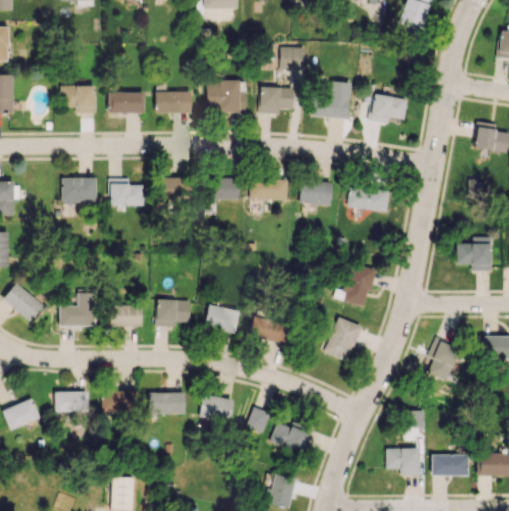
[(0,0),(0,10),(12,11),(11,0),(0,0)]
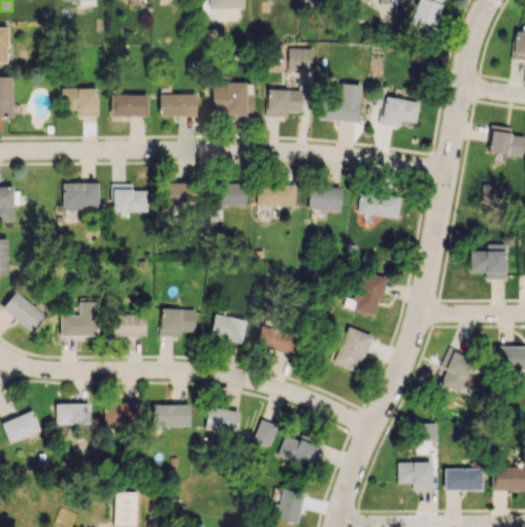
[(208,0),(209,9),(243,9),(242,0),(208,0)]
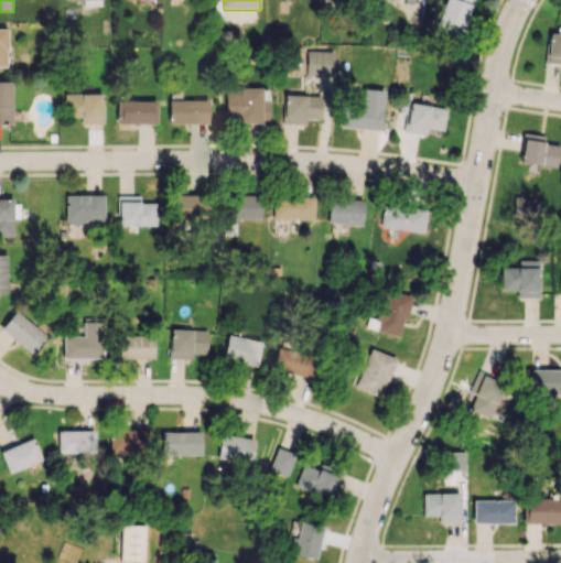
[(449,0),(439,32),(464,40),(476,0),(449,0)]
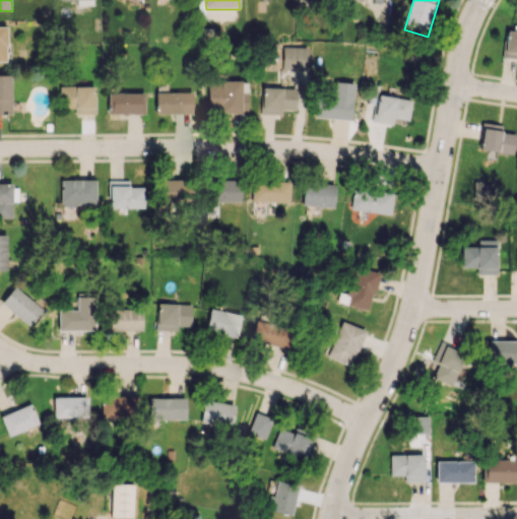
[(0,62),(8,63),(8,27),(0,26),(0,62)]
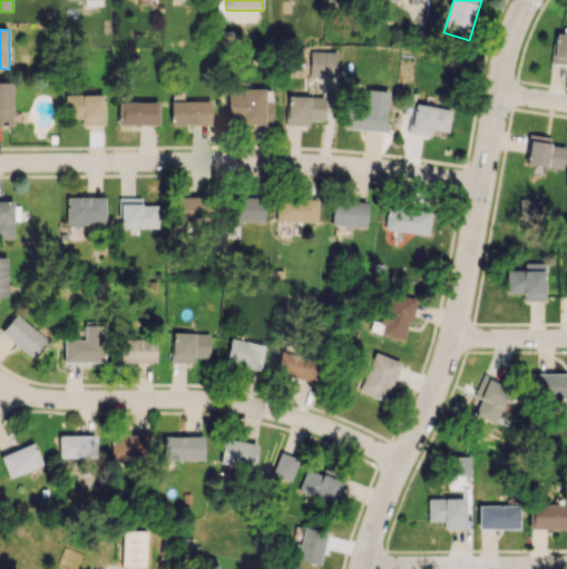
[(566,36),(557,36),(555,65),(566,65),(566,36)]
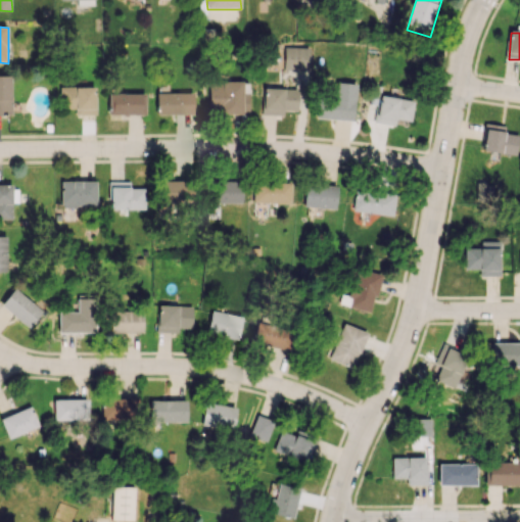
[(311,72),(311,49),(286,48),(285,70),(311,72)]
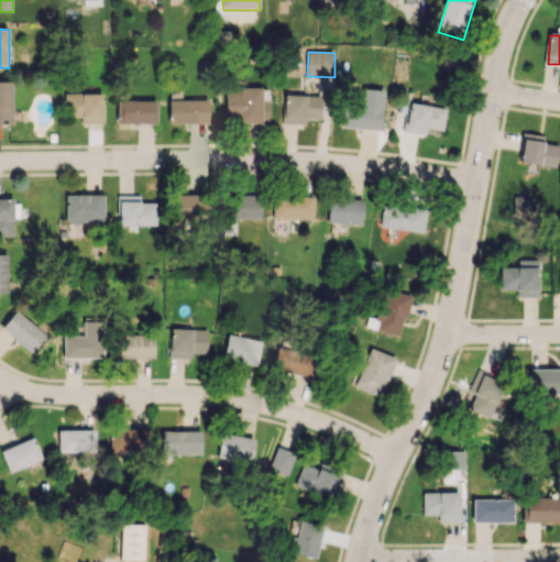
[(0,123),(14,124),(13,81),(0,81),(0,123)]
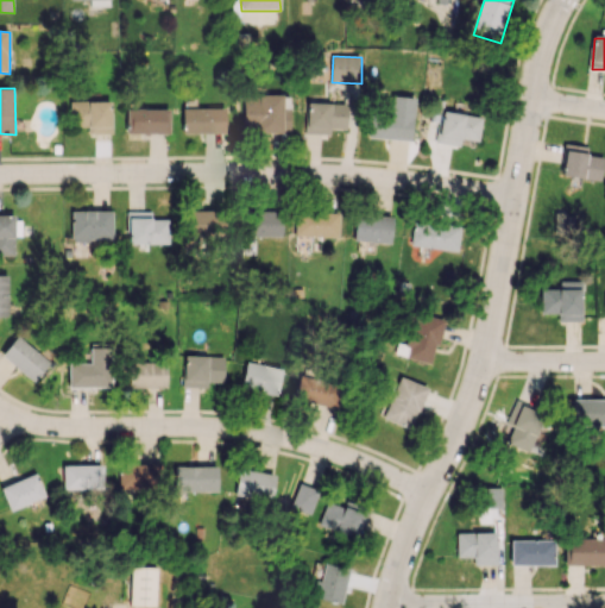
[(289,133),(290,96),(245,96),(245,132),(289,133)]
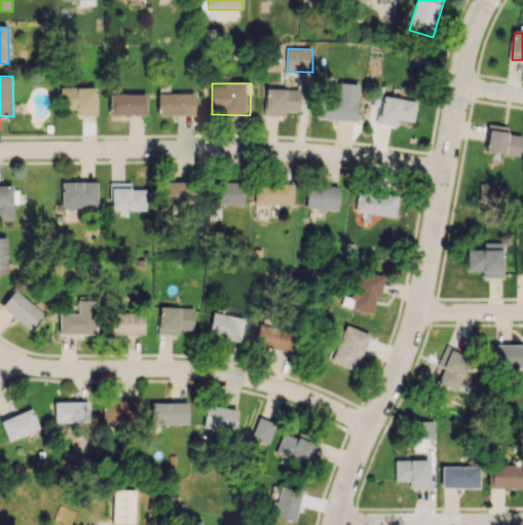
[(320,120),(357,122),(359,85),(339,83),(338,99),(321,98),(320,120)]
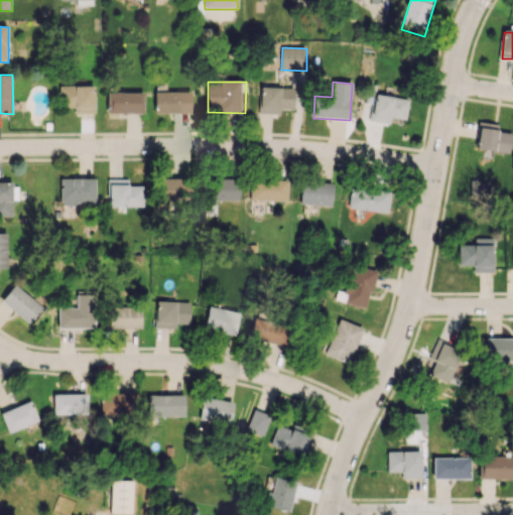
[(96,87),(60,87),(60,108),(77,108),(77,114),(96,113),(96,87)]
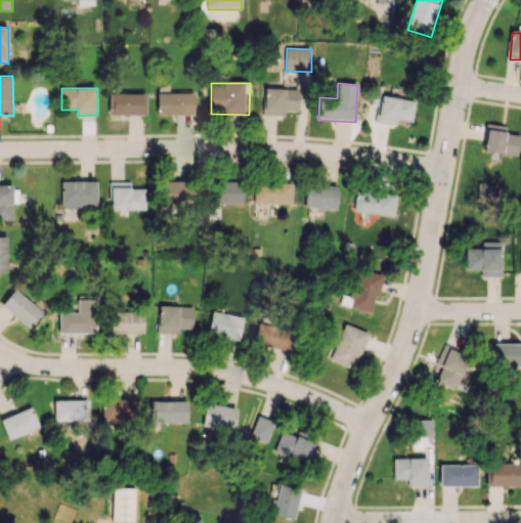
[(300,112),(300,90),(265,89),(265,116),(286,116),(287,112),(300,112)]
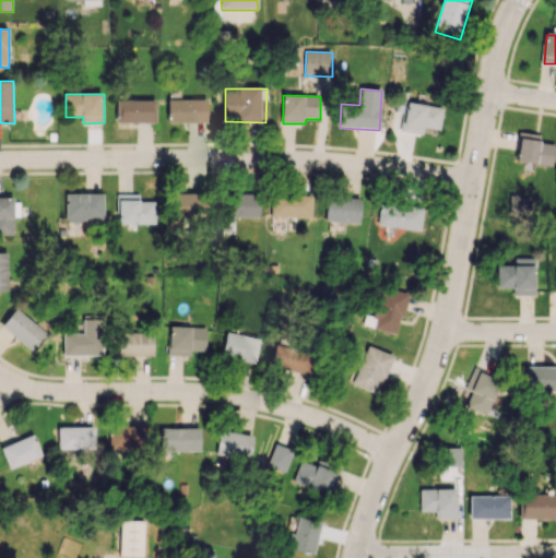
[(209,122),(208,99),(168,101),(169,123),(209,122)]
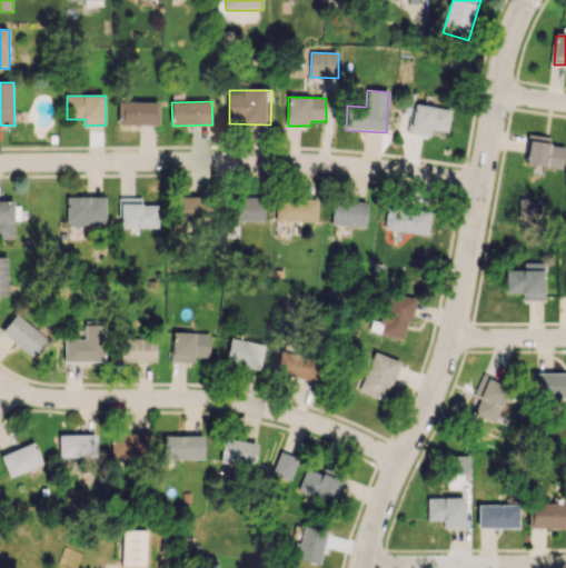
[(119,125),(159,126),(160,102),(120,102),(119,125)]
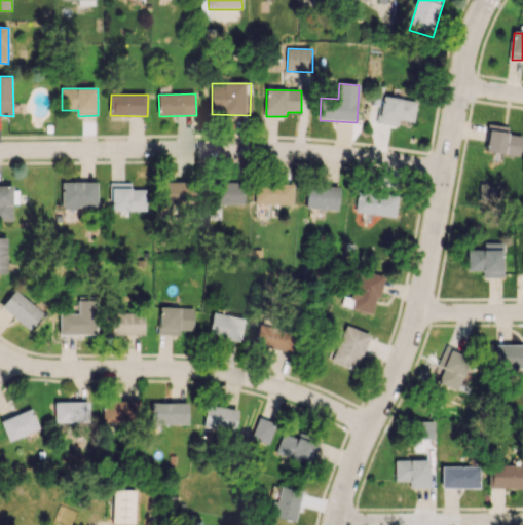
[(418,102),(383,97),(379,124),(399,127),(400,120),(415,122),(418,102)]
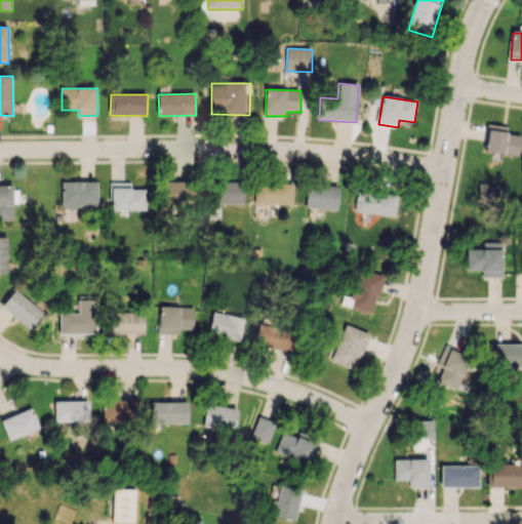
[(509,127),(490,124),(486,152),(520,157),(521,150),(521,136),(508,134),(509,127)]
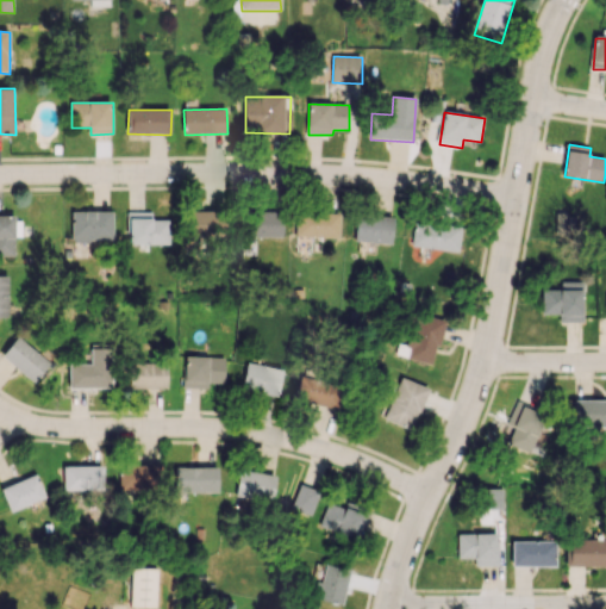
[(73,212),(74,242),(116,241),(114,211),(73,212)]
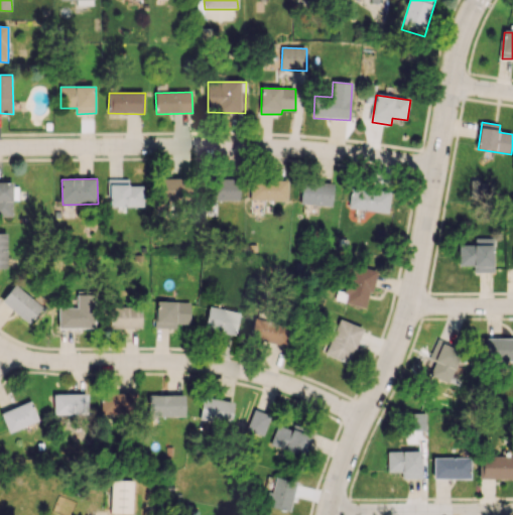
[(193,203),(194,179),(161,178),(161,208),(173,209),(173,203),(193,203)]
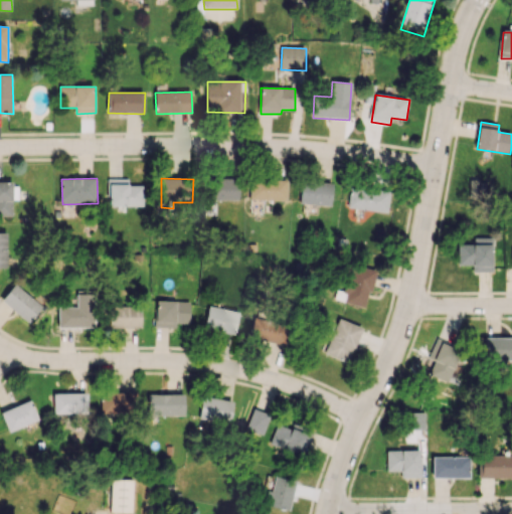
[(239,200),(240,180),(210,179),(210,200),(239,200)]
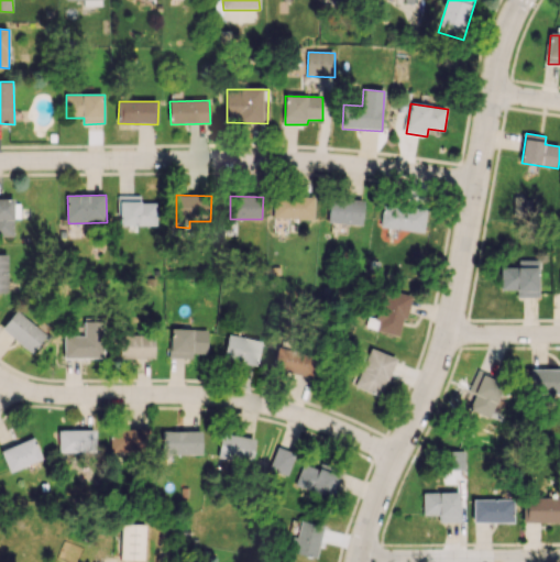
[(121,227),(157,226),(157,197),(120,198),(121,227)]
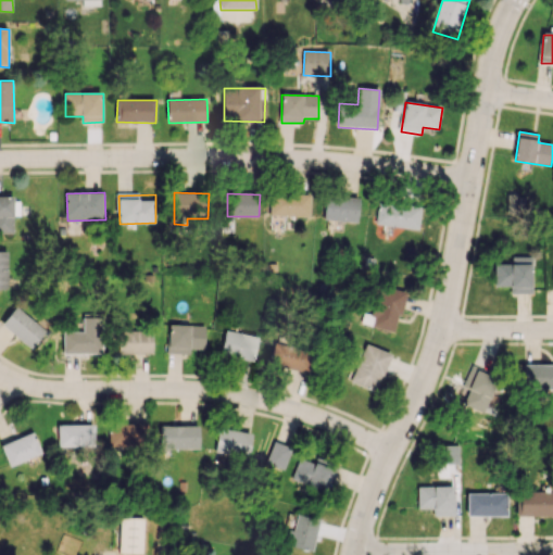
[(272,216),(311,217),(312,197),(273,196),(272,216)]
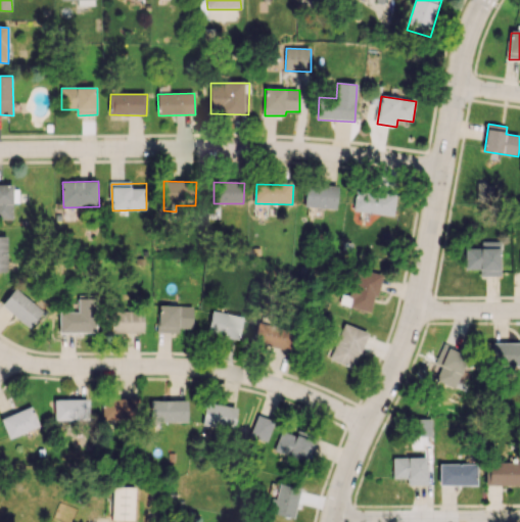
[(0,219),(14,219),(13,185),(0,185),(0,219)]
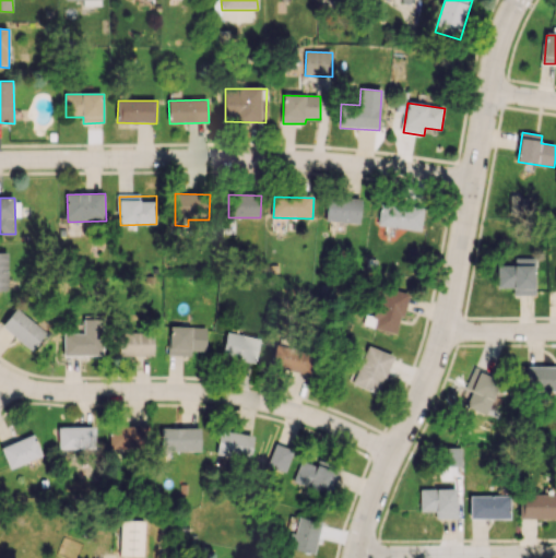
[(362,200),(328,199),(328,222),(362,224),(362,200)]
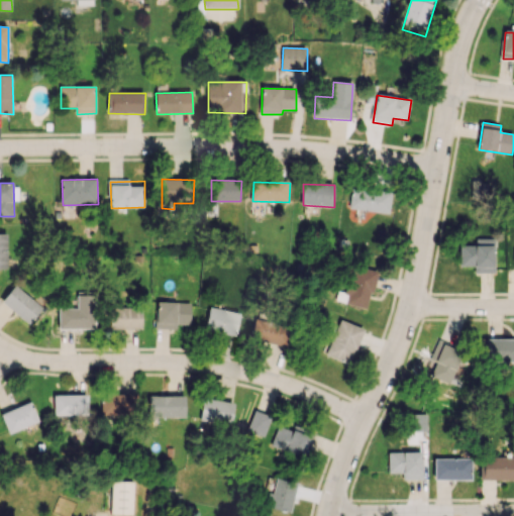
[(392,213),(393,192),(352,190),(351,211),(392,213)]
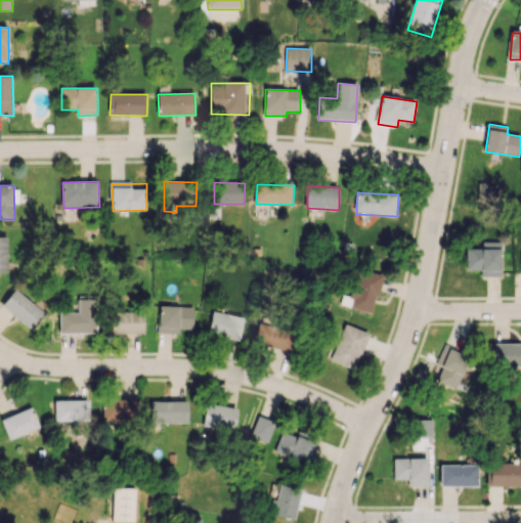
[(0,236),(0,272),(10,272),(9,236),(0,236)]
